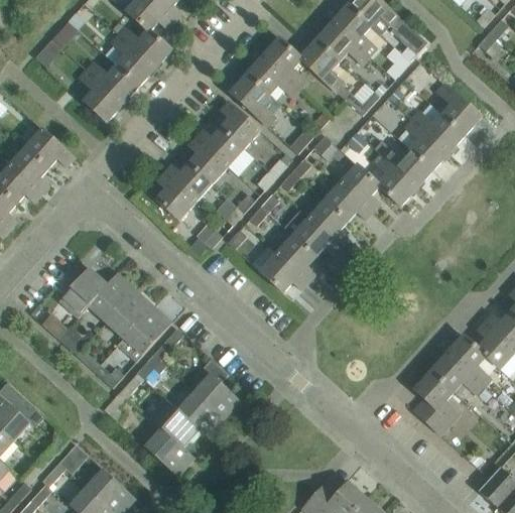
[(173,21),(150,0),(133,0),(125,10),(147,29),(149,30),(149,29),(158,21),(166,29),(173,21)]
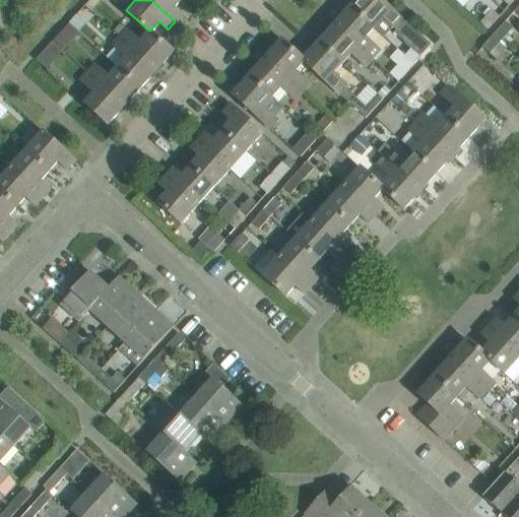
[(174,5),(178,0),(151,0),(175,21),(183,13),(174,5)]
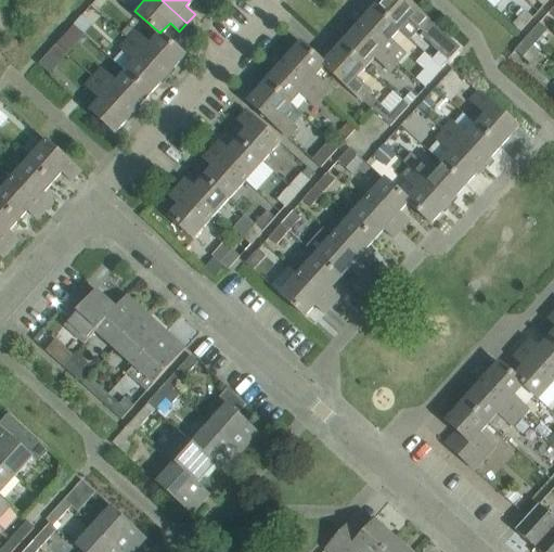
[(377,0),(373,4),(398,27),(407,17),(421,30),(420,33),(448,59),(459,46),(407,0),(377,0)]
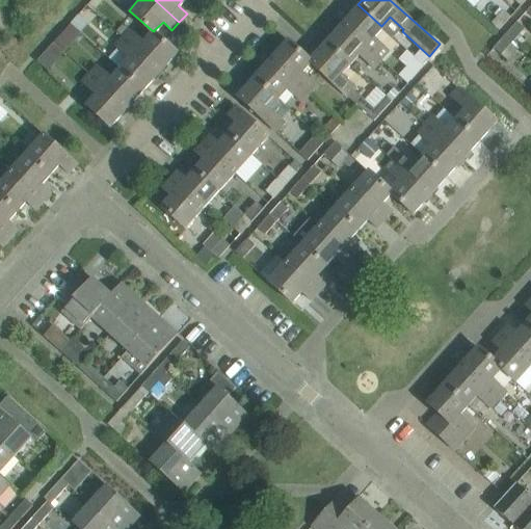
[(371,36),(381,26),(357,4),(341,23),(379,57),(386,50),(371,36)]
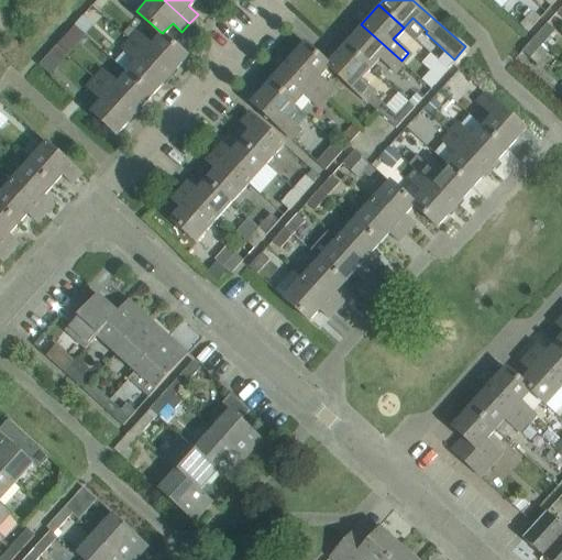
[(527,29),(540,14),(532,8),(519,22),(527,29)]
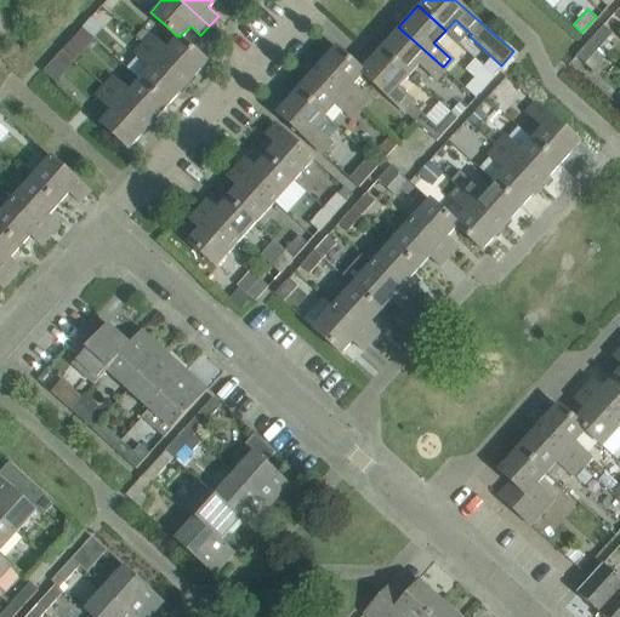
[(89,15),(80,24),(91,34),(100,24),(89,15)]
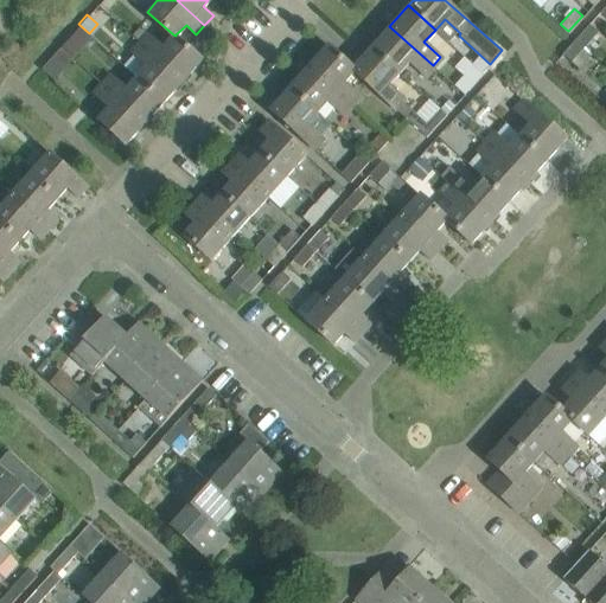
[(585,44),(598,30),(589,21),(576,37),(585,44)]
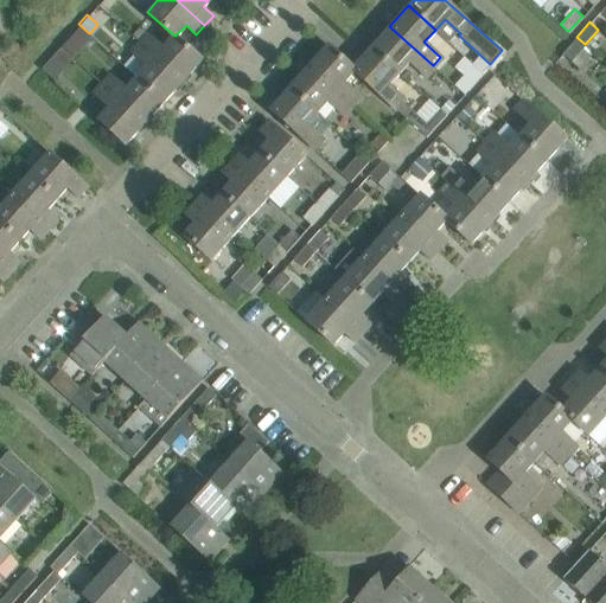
[(433,65),(389,26),(371,46),(397,70),(407,59),(423,75),(433,65)]
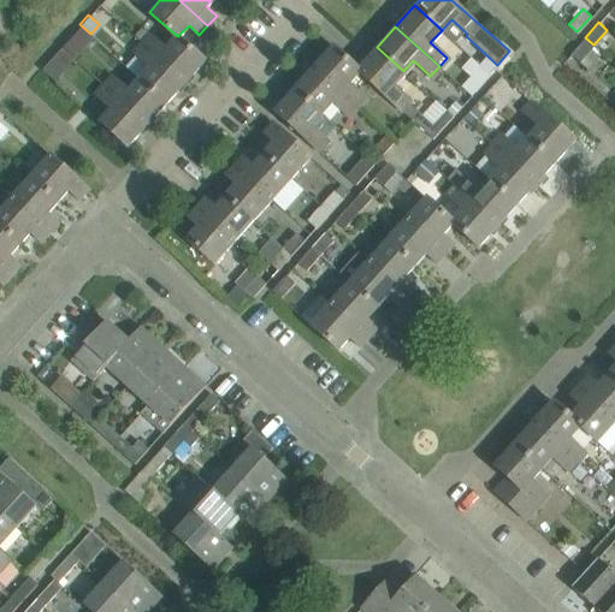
[(205,59),(178,35),(178,36),(176,35),(166,47),(149,31),(141,41),(185,81),(205,59)]
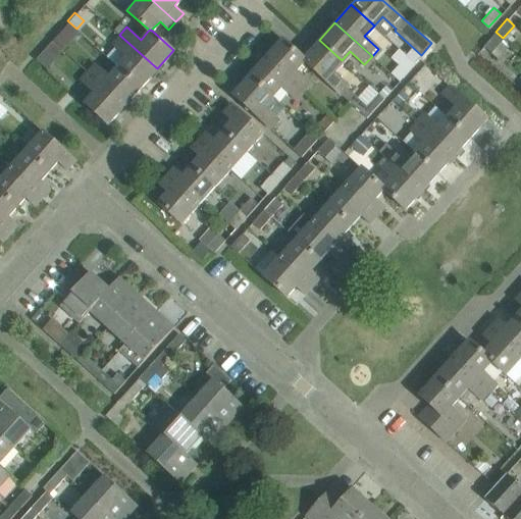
[(59,30),(51,39),(62,49),(70,40),(59,30)]
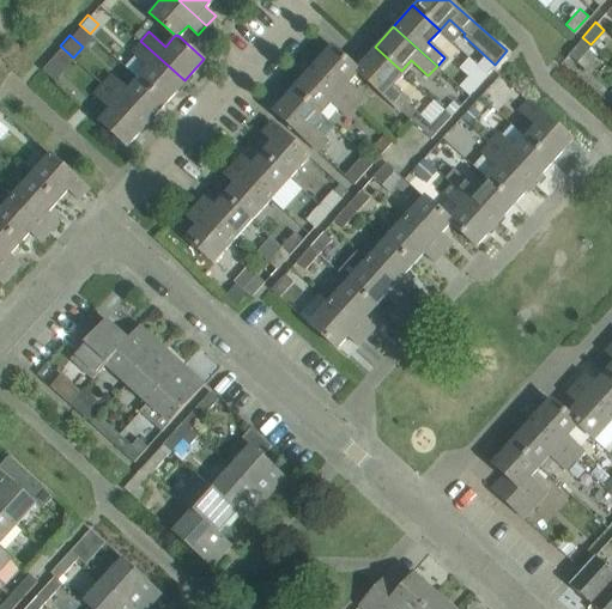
[(577,60),(591,44),(582,37),(569,52),(577,60)]
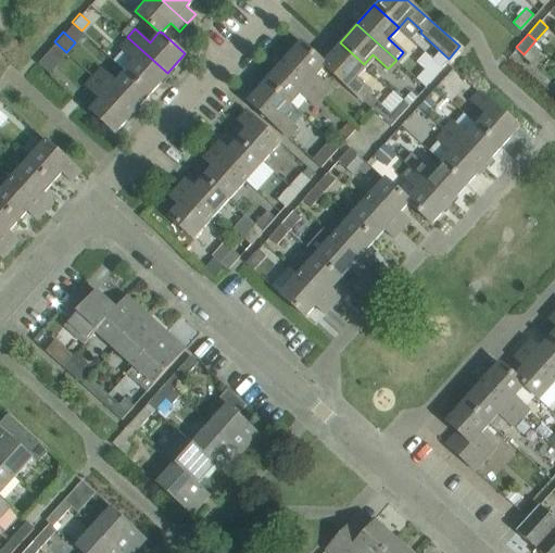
[(541,35),(535,40),(541,45),(546,39),(541,35)]
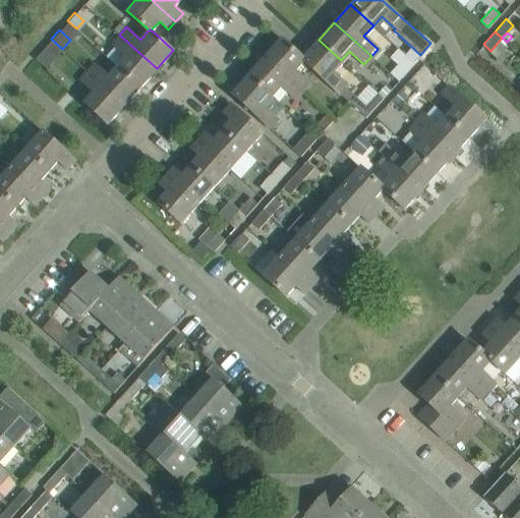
[(157,68),(119,35),(112,42),(126,55),(117,65),(139,87),(157,68)]
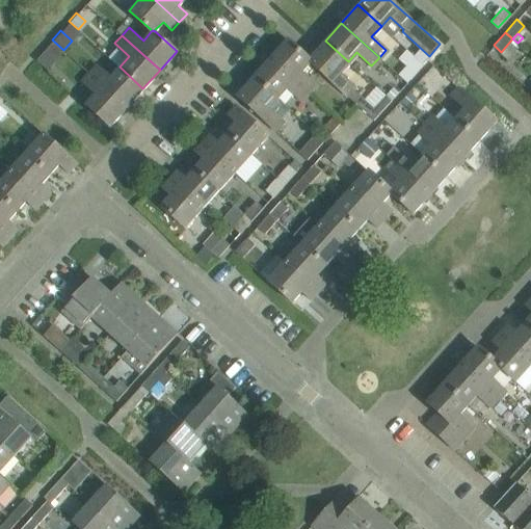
[(300,71),(309,61),(310,61),(309,59),(310,58),(287,38),(270,57),(309,91),(315,84),(300,71)]
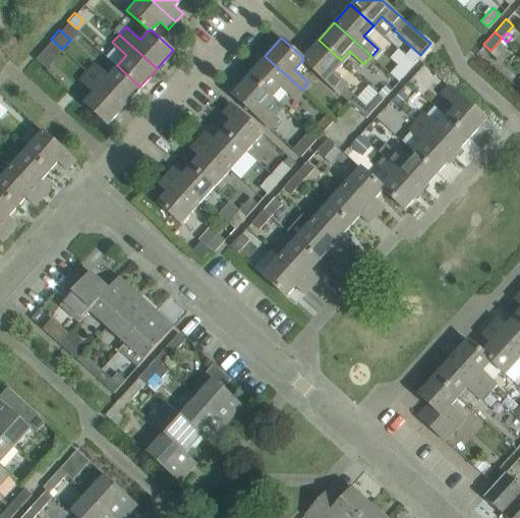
[(502,38),(490,51),(496,56),(508,43),(507,42),(502,38)]
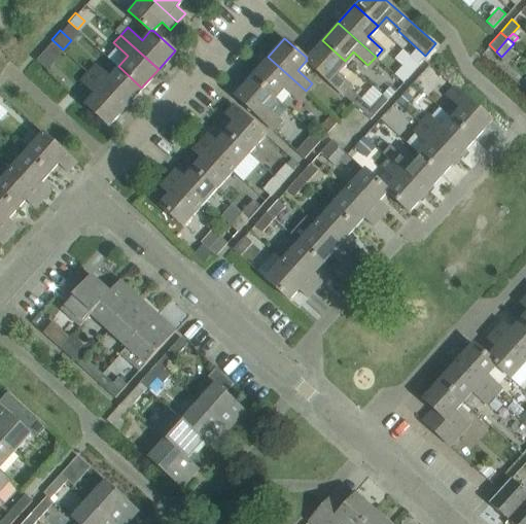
[(349,85),(335,72),(345,61),(322,40),(307,58),(306,59),(307,61),(306,61),(367,117),(385,98),(379,93),(367,105),(348,86),(349,85)]
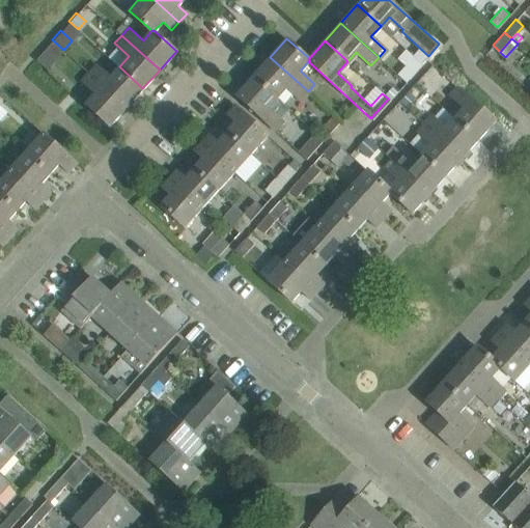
[(308,91),(270,57),(253,76),(276,96),(285,87),(300,101),(308,91)]
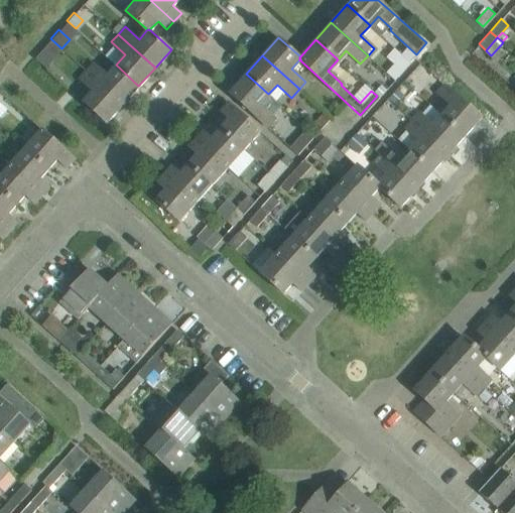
[(138,86),(116,65),(107,74),(93,61),(85,70),(122,104),(138,86)]
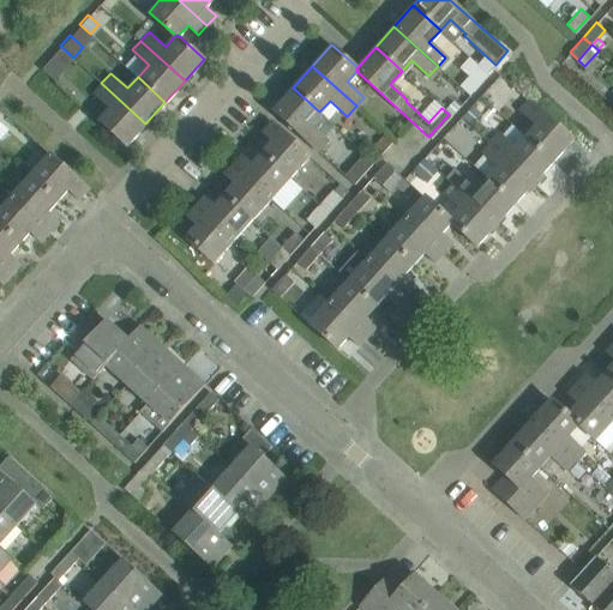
[(145,124),(101,83),(94,91),(110,107),(98,120),(126,145),(145,124)]
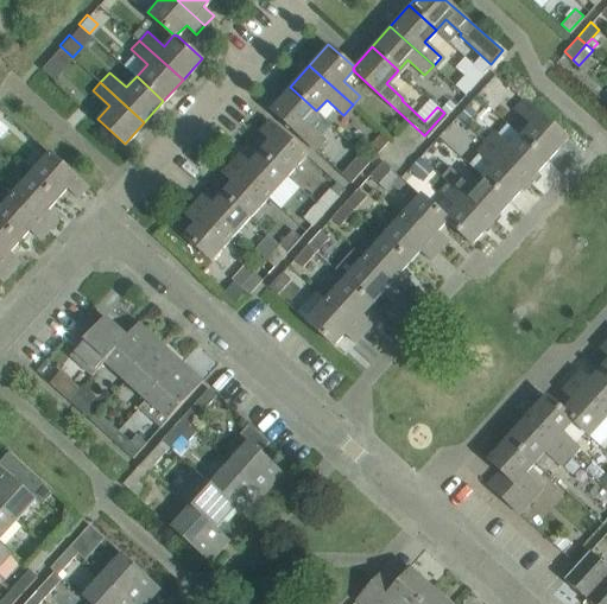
[(305,122),(316,110),(290,87),(270,108),(314,147),(322,138),(305,122)]
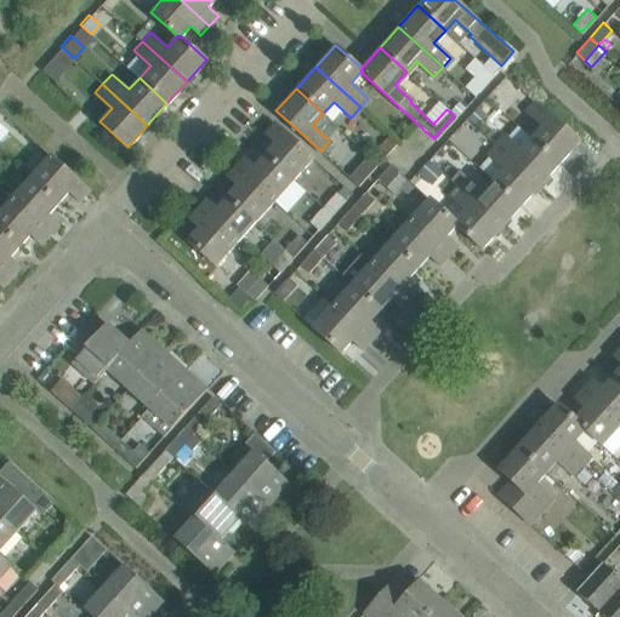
[(579,140),(534,100),(524,109),(540,124),(530,135),(559,161),(579,140)]
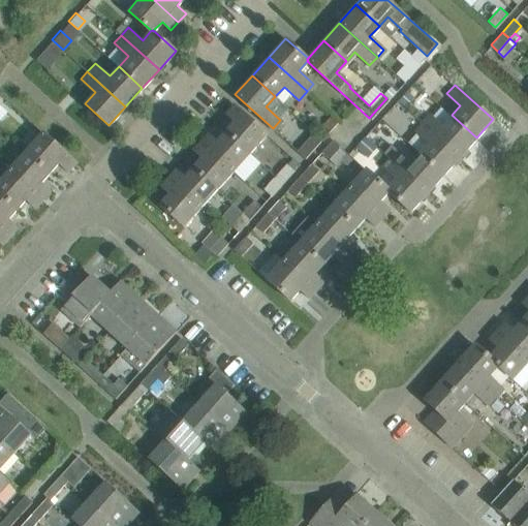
[(405,90),(397,99),(404,106),(412,96),(405,90)]
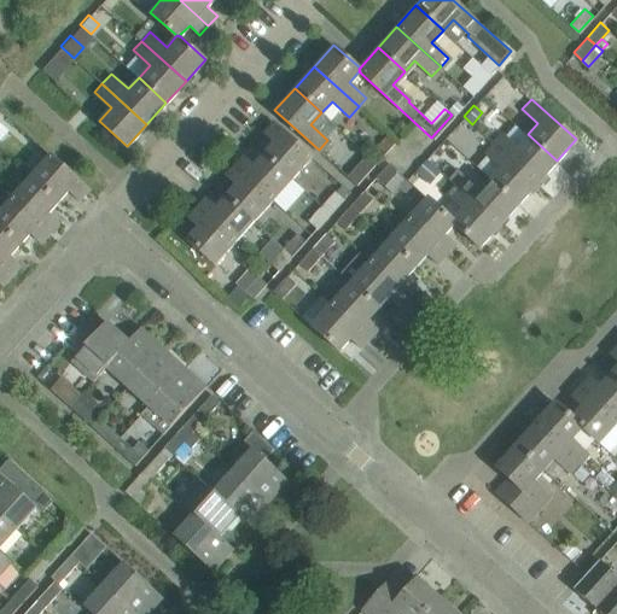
[(312,156),(291,138),(273,121),(263,132),(274,141),(263,153),(291,177),(312,156)]
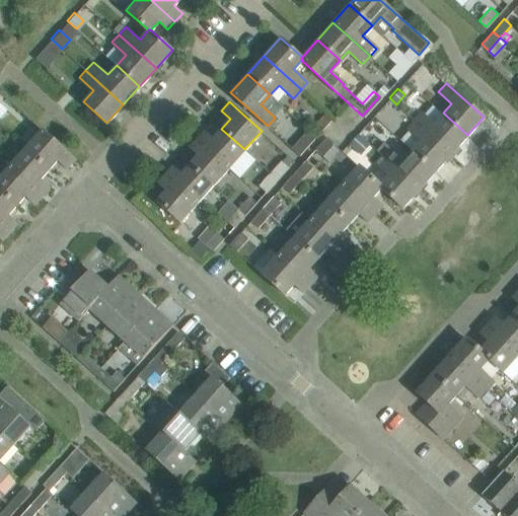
[(467,135),(443,113),(434,123),(420,111),(413,119),(451,153),(467,135)]
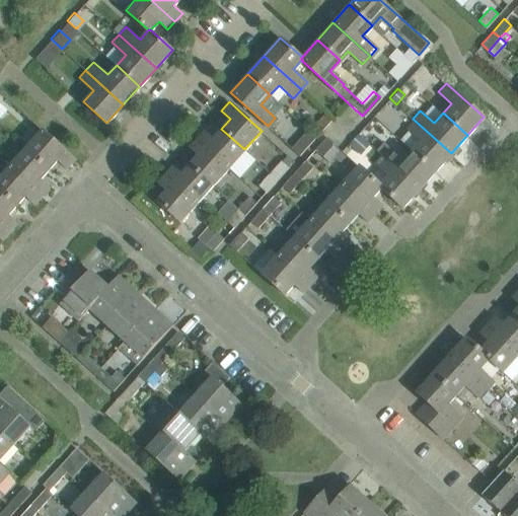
[(326,112),(318,121),(325,127),(333,119),(326,112)]
